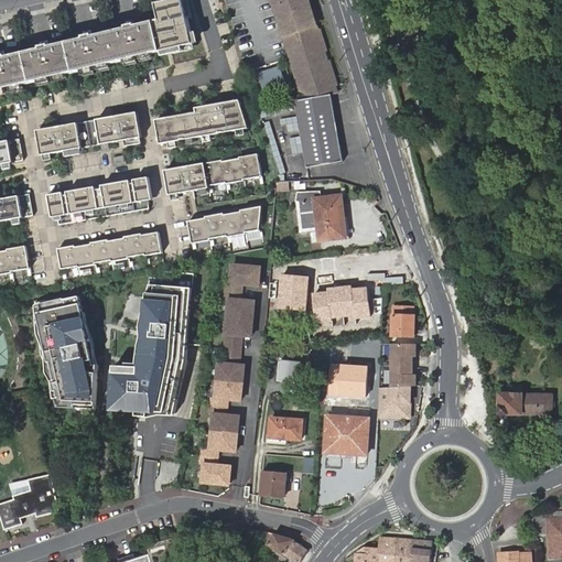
[(0,86),(21,80),(21,83),(38,78),(36,77),(64,71),(64,72),(80,68),(79,66),(107,60),(108,62),(123,58),(122,56),(150,50),(150,52),(192,42),(181,0),(162,0),(154,2),(159,22),(153,23),(152,19),(134,23),(134,22),(125,24),(125,25),(92,33),(92,32),(82,34),(82,36),(65,40),(49,44),(49,42),(39,44),(39,46),(6,54),(4,53),(0,54),(0,86)]
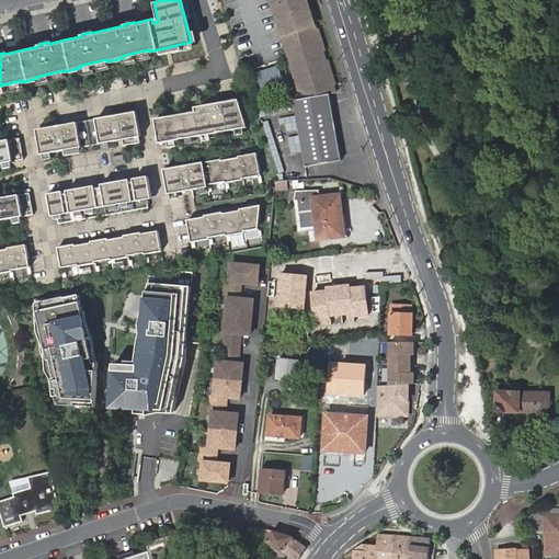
[(273,0),(301,98),(334,92),(307,0),(273,0)]
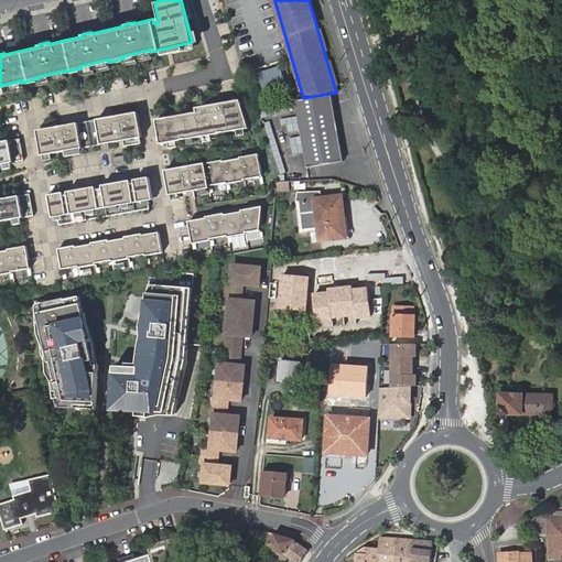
[(256,72),(261,89),(284,83),(279,65),(256,72)]
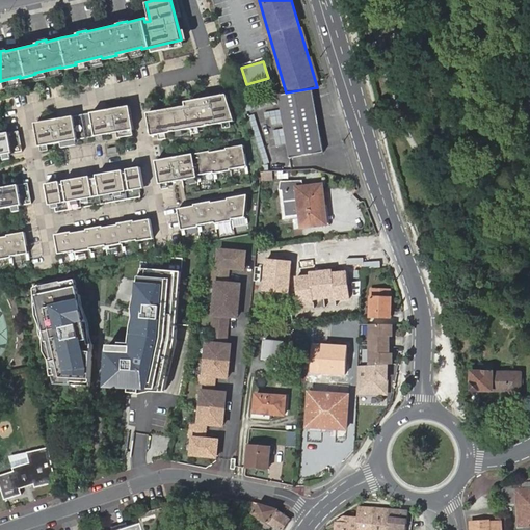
[(279,95),(289,156),(323,150),(312,88),(279,95)]
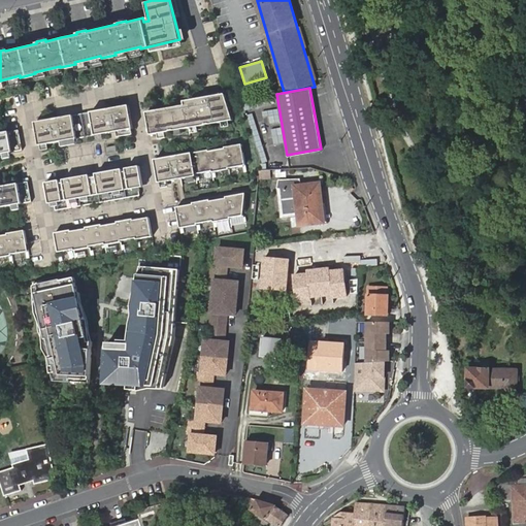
[(206,99),(144,110),(149,133),(231,118),(223,92),(205,95),(206,99)]
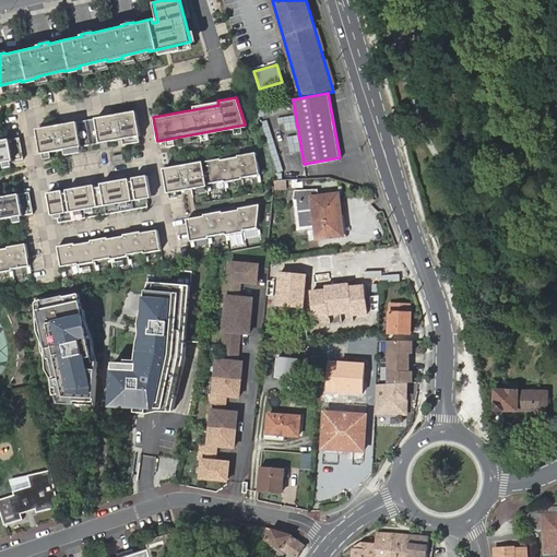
[(134,109),(35,128),(39,151),(139,133),(134,109)]
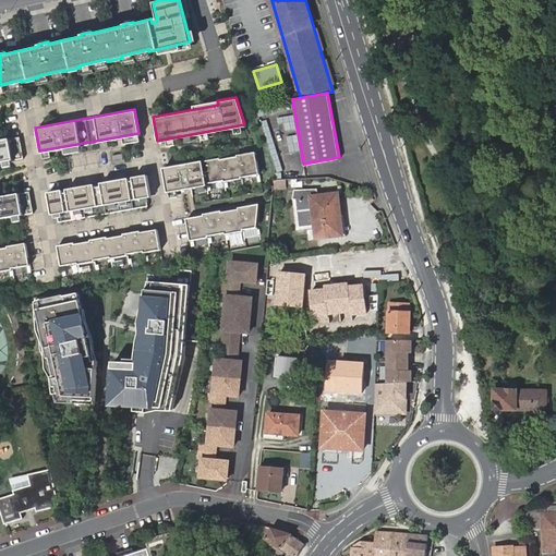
[(0,160),(22,157),(17,135),(0,139),(0,160)]
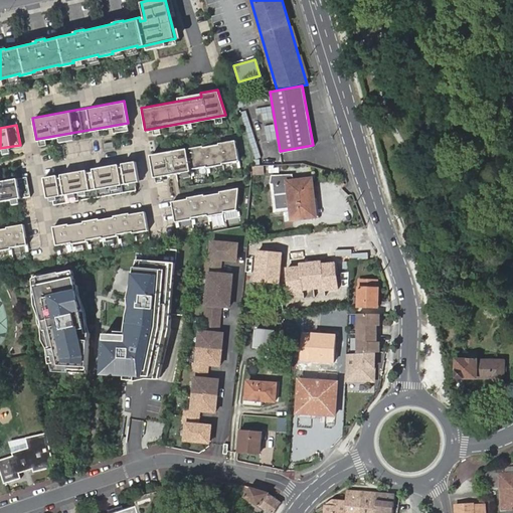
[(234,139),(217,142),(218,143),(221,162),(238,160),(234,139)]
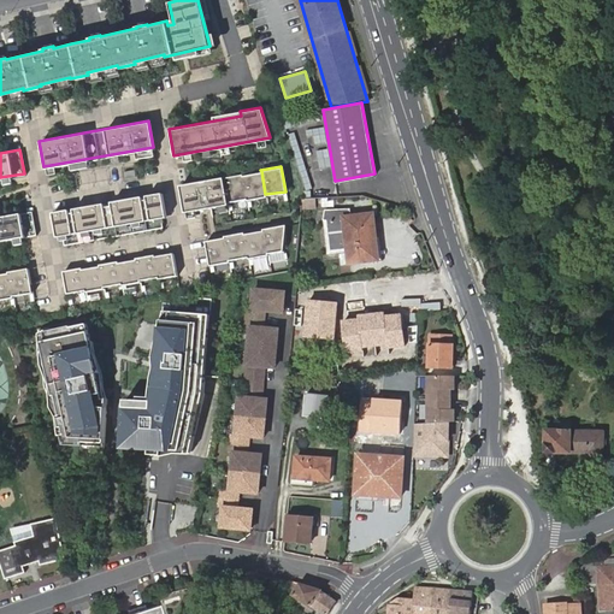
[(246,198),(246,199),(265,195),(265,194),(261,171),(242,173),(246,198)]
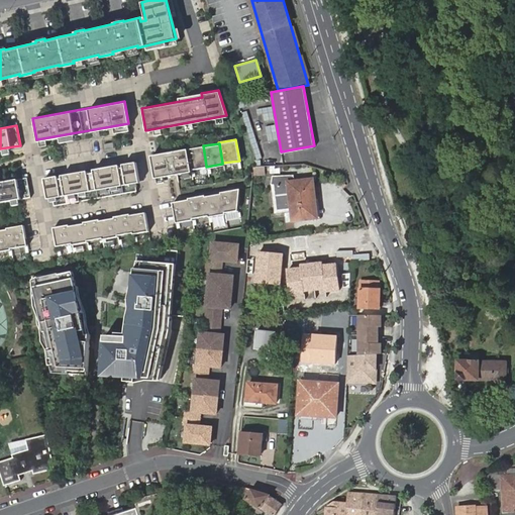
[(203,144),(187,147),(191,169),(206,166),(203,145),(203,144)]
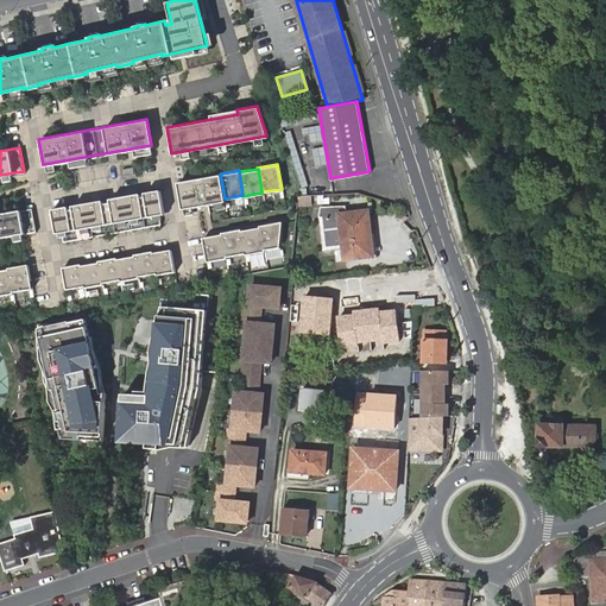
[(220,174),(176,182),(181,207),(225,200),(225,199),(220,174)]
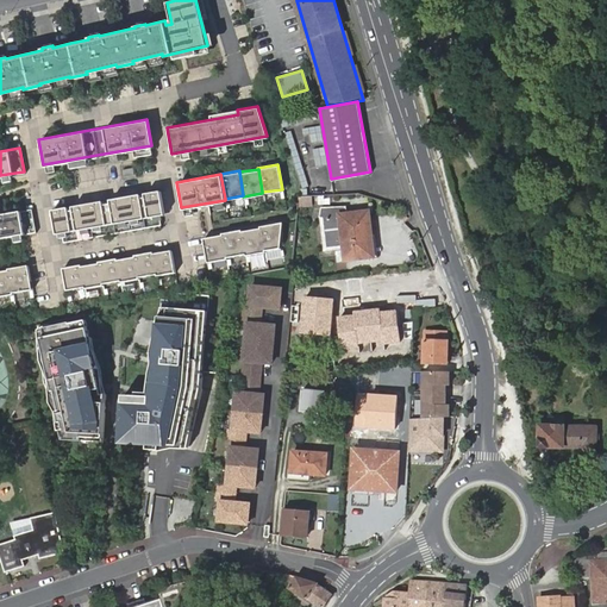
[(67,206),(51,208),(56,235),(61,233),(62,241),(160,223),(158,216),(164,214),(160,189),(143,192),(144,195),(139,195),(139,193),(108,199),(110,201),(102,202),(101,200),(72,205),(72,208),(68,208),(67,206)]
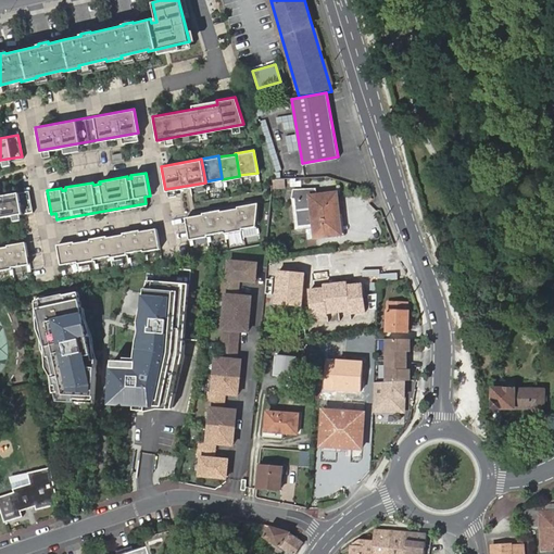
[(0,216),(32,211),(28,189),(0,194),(0,216)]
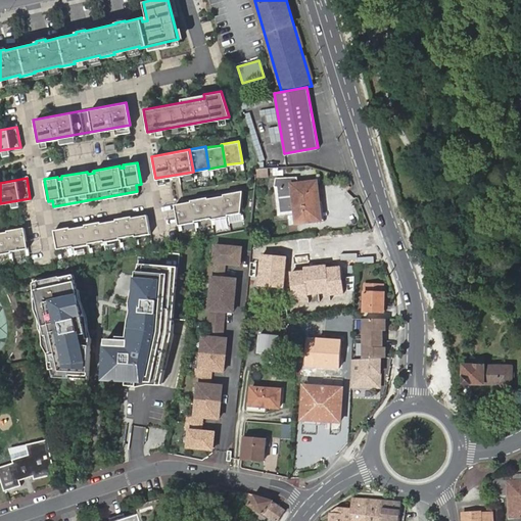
[(294,184),(298,208),(292,209),(295,226),(323,220),(315,180),(294,184)]
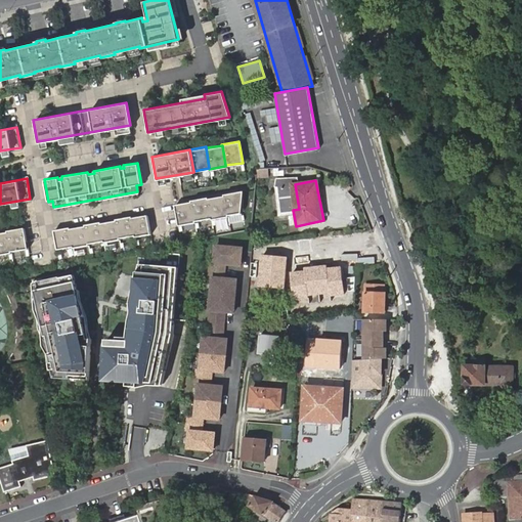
[(243,189),(223,193),(223,194),(226,212),(227,212),(241,210),(243,189)]
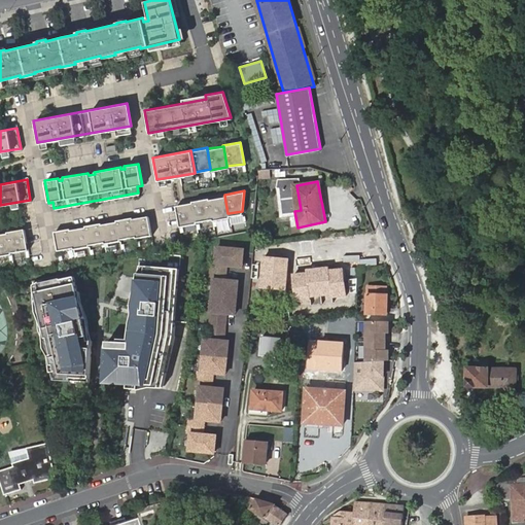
[(211,217),(229,214),(229,213),(228,213),(224,196),(208,199),(211,216),(211,217)]
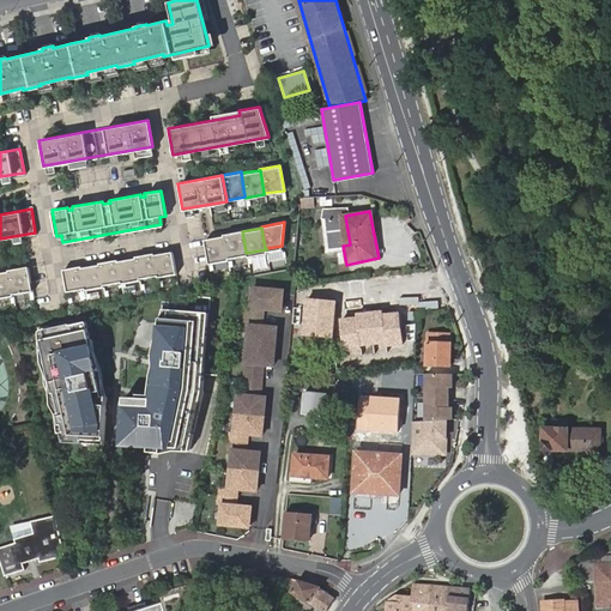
[(242,229),(222,233),(223,235),(227,255),(246,252),(242,231),(242,229)]
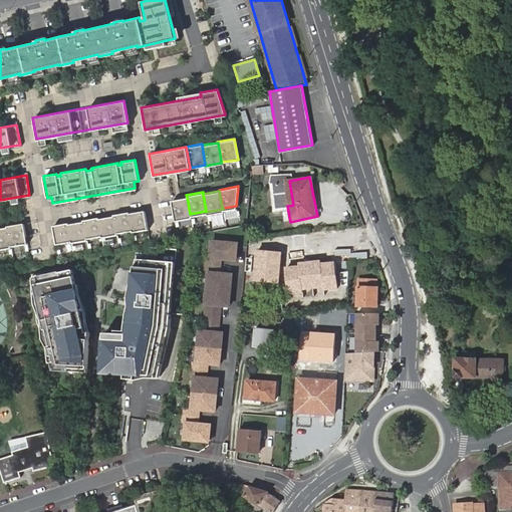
[(187,197),(171,200),(174,218),(191,215),(190,214),(187,197)]
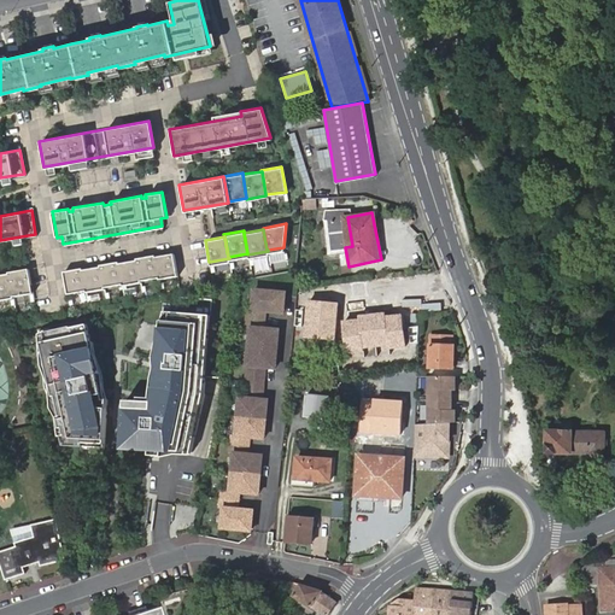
[(176,274),(173,252),(154,255),(158,276),(158,277),(176,274)]
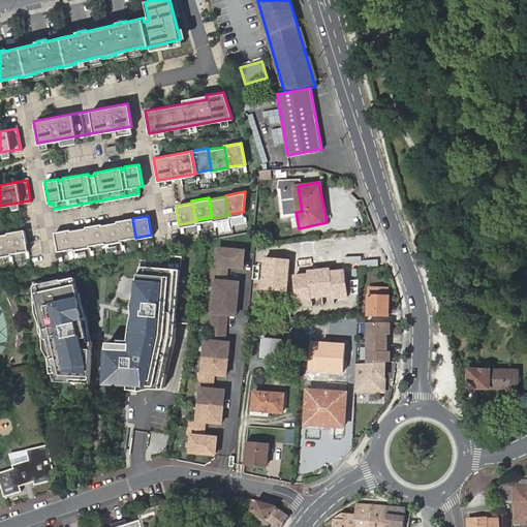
[(132,217),(116,220),(116,221),(119,239),(135,237),(132,218),(132,217)]
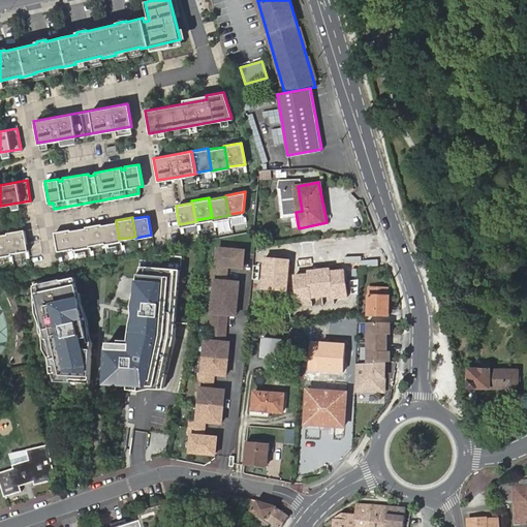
[(104,242),(104,243),(120,241),(119,239),(116,221),(101,224),(104,242)]
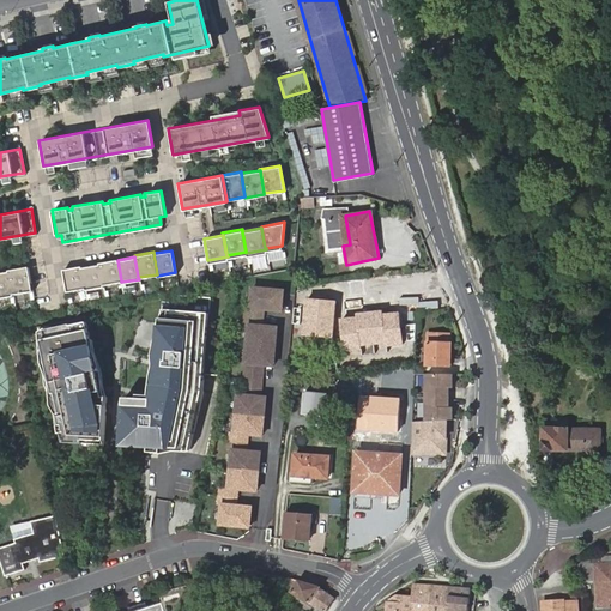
[(118,260),(116,259),(98,261),(98,264),(102,284),(121,280),(118,260)]
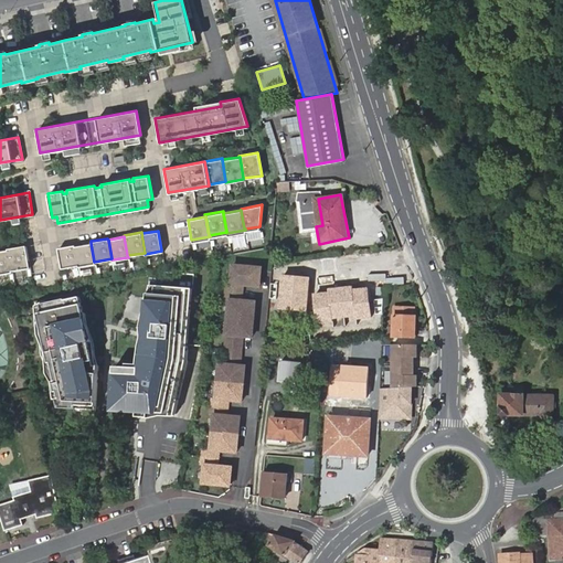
[(78,264),(78,266),(94,263),(94,262),(91,243),(75,245),(78,264)]
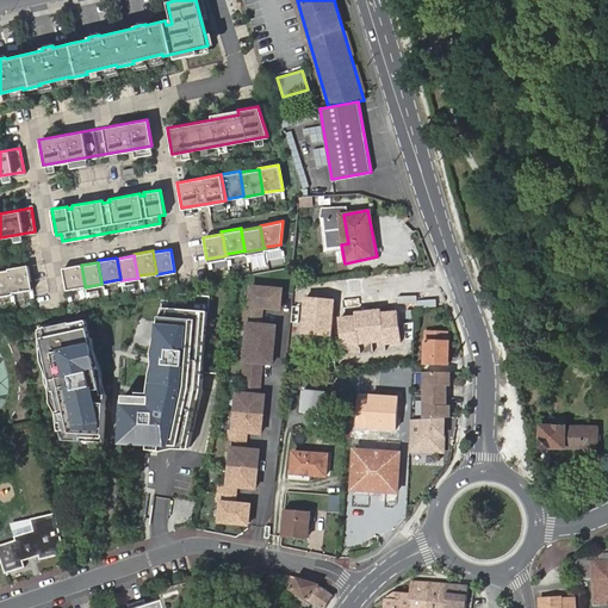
[(28,264),(7,267),(7,270),(12,292),(31,289),(28,264)]
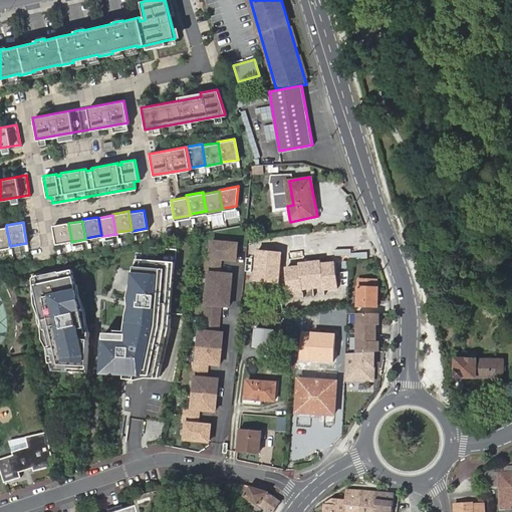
[(51,225),(55,243),(71,240),(68,223),(68,222),(51,225)]
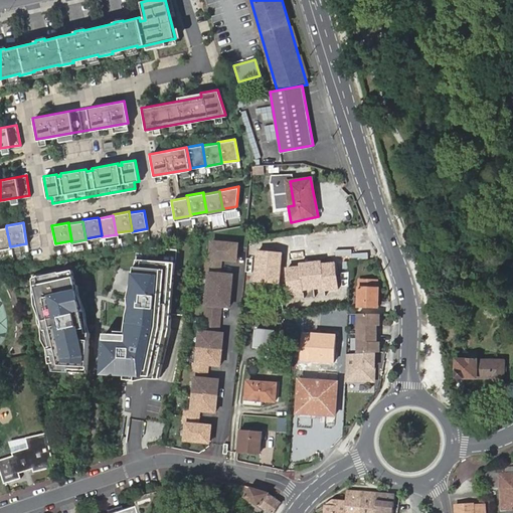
[(0,249),(10,247),(10,246),(6,227),(0,228),(0,249)]
